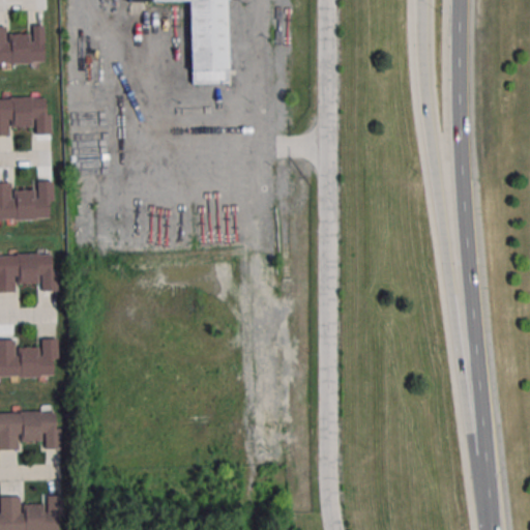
[(189,83),(228,83),(227,0),(126,0),(126,1),(188,1),(189,83)]
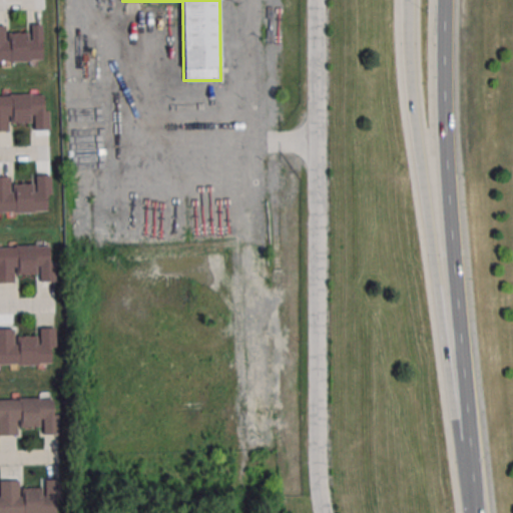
[(0,60),(42,60),(41,24),(31,25),(31,40),(29,40),(28,32),(7,32),(7,40),(5,41),(5,25),(0,25),(0,60)]
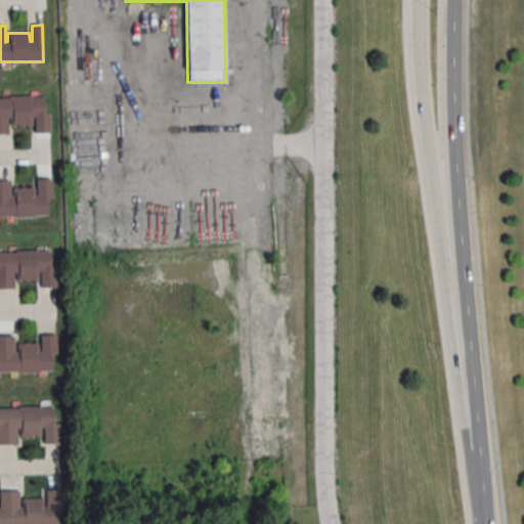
[(0,96),(44,96),(45,113),(50,113),(50,132),(35,132),(35,117),(32,117),(32,125),(10,126),(10,118),(8,118),(8,133),(0,133),(0,96)]
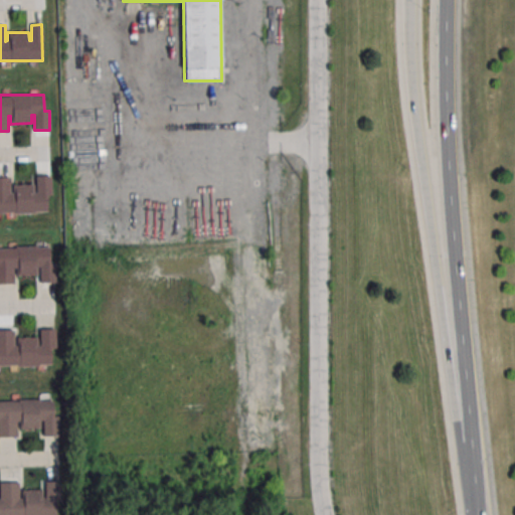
[(0,213),(46,212),(46,195),(51,195),(50,177),(35,177),(36,193),(33,193),(32,184),(11,185),(12,193),(10,193),(9,177),(0,177),(0,213)]
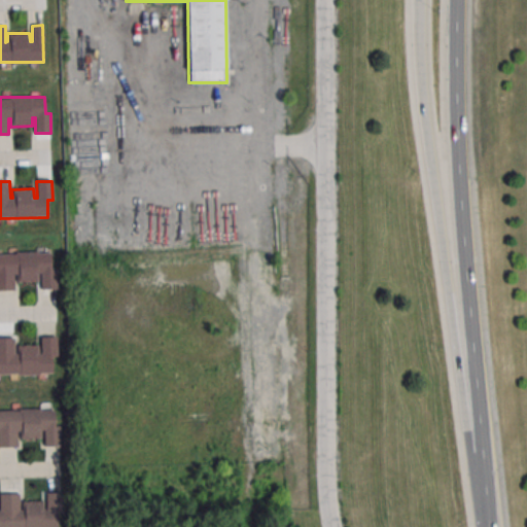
[(0,253),(49,252),(50,270),(56,269),(56,288),(40,289),(40,273),(37,273),(37,282),(15,282),(15,274),(13,274),(13,290),(0,290),(0,253)]
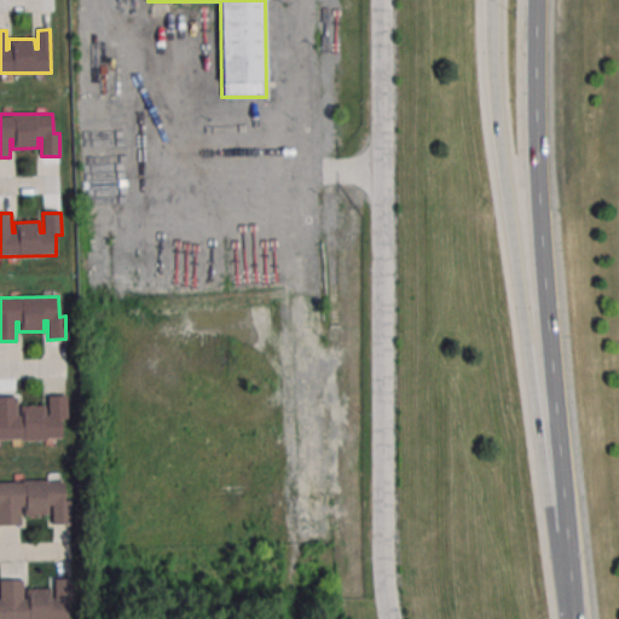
[(0,440),(61,439),(59,395),(47,397),(47,415),(45,415),(44,405),(18,405),(18,415),(16,416),(16,397),(0,397),(0,440)]
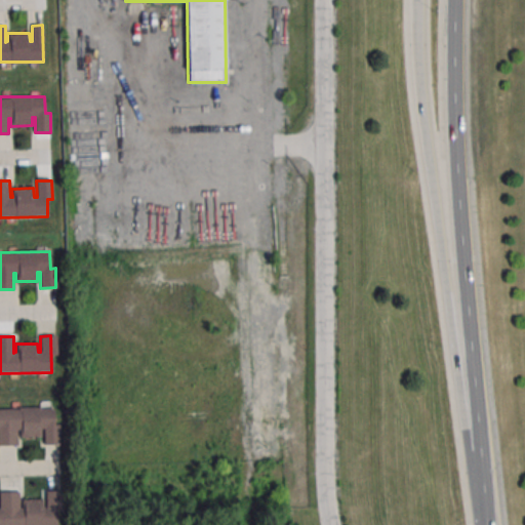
[(0,408),(53,407),(53,423),(58,423),(59,443),(44,443),(43,428),(40,428),(41,436),(18,437),(18,429),(16,429),(17,445),(0,445),(0,408)]
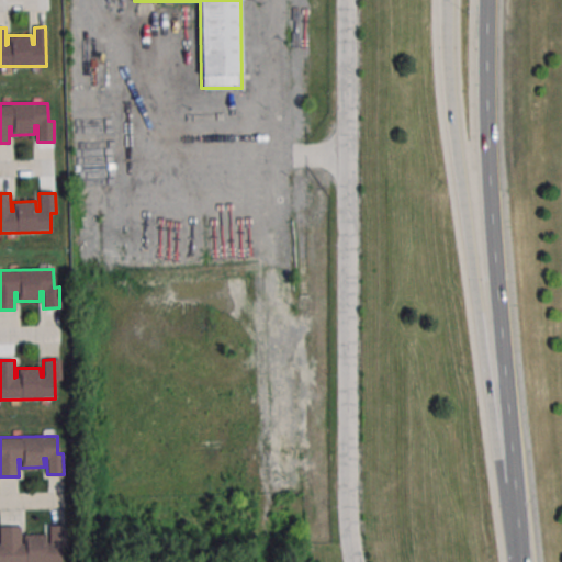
[(0,561),(59,561),(59,526),(48,527),(49,543),(46,543),(46,535),(23,535),(23,543),(21,543),(20,527),(0,527),(0,561)]
